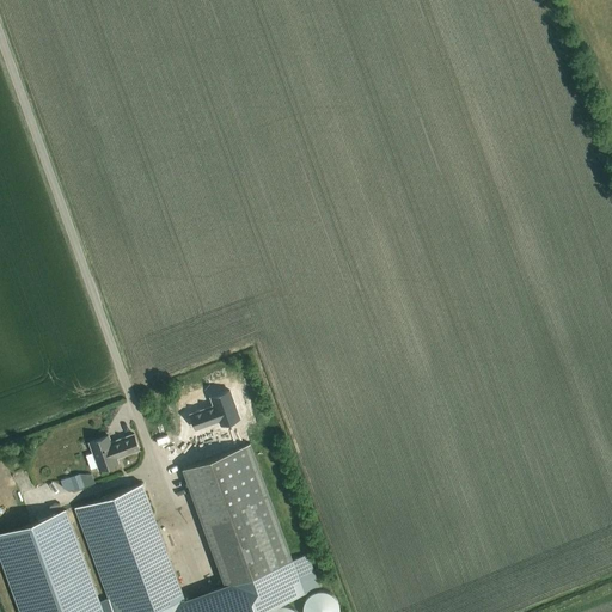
[(220,418),(221,423),(240,417),(231,391),(212,397),(214,404),(191,412),(196,427),(220,418)]
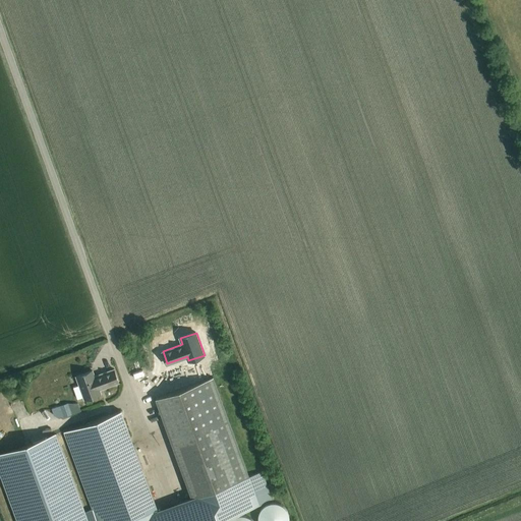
[(98,390),(118,383),(113,369),(94,377),(91,371),(75,377),(78,385),(72,387),(76,399),(82,397),(83,399),(100,394),(98,390)]
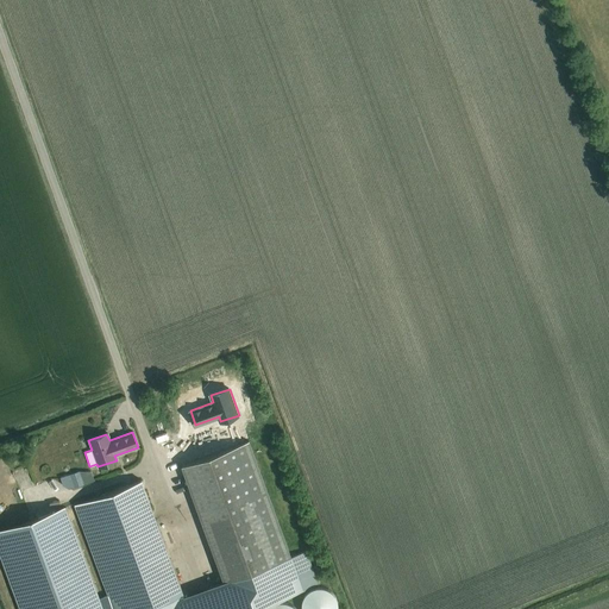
[(181,465),(223,583),(290,558),(248,441),(181,465)]
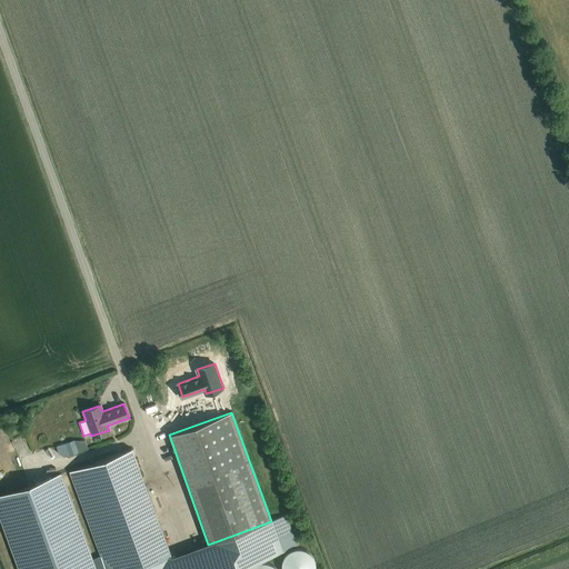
[(65,443),(56,447),(58,453),(65,457),(69,456),(77,452),(73,441),(65,443)]
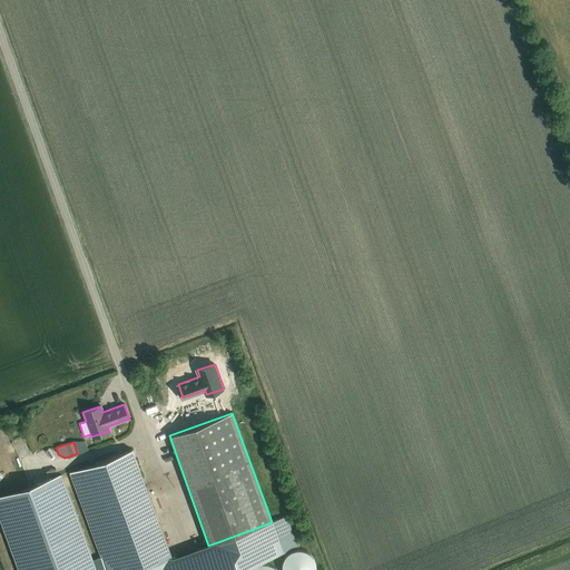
[(134,569),(170,557),(131,450),(69,472),(100,557),(105,569),(134,569)]
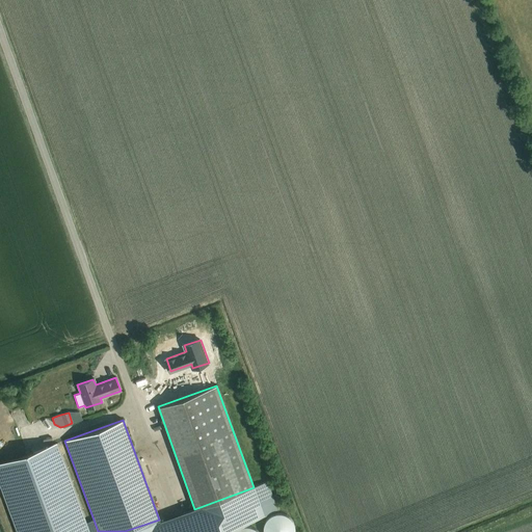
[(88,531),(85,523),(56,444),(0,464),(0,486),(17,531),(88,531)]
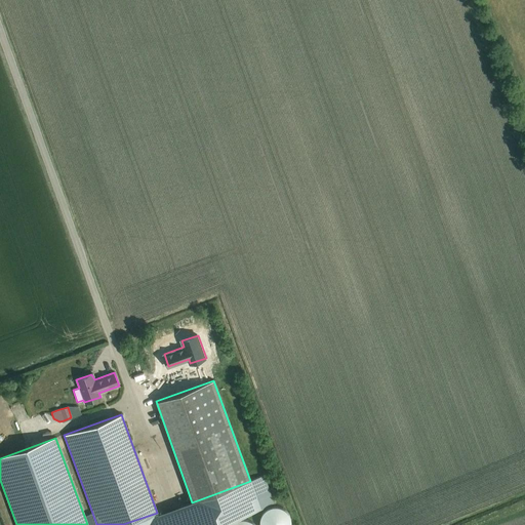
[(157,513),(123,524),(96,524),(92,513),(84,516),(87,524),(219,524),(220,524),(260,510),(250,481),(192,502),(158,515),(157,513)]
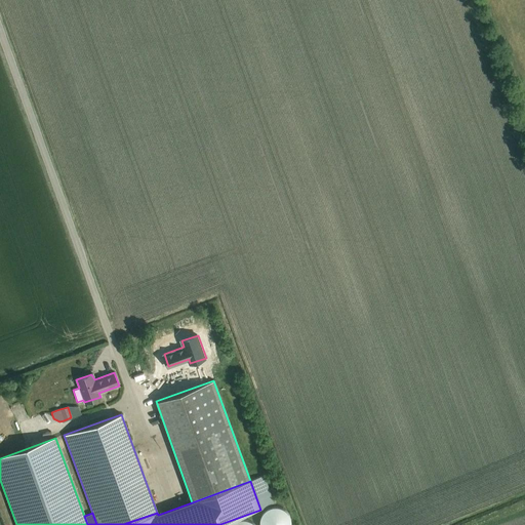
[(260,518),(259,524),(290,524),(290,518),(286,511),(279,507),(271,507),(265,511),(260,518)]
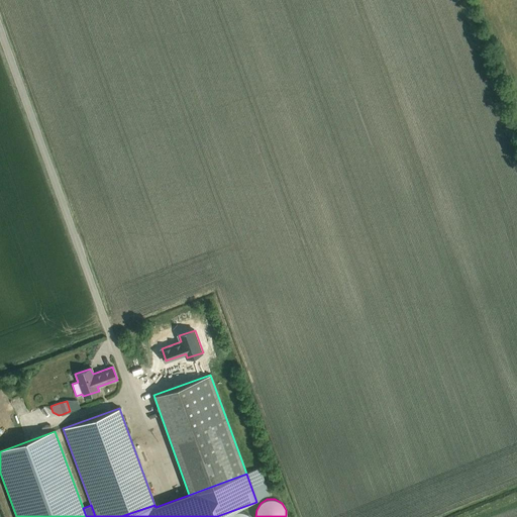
All buildings are outlined.
